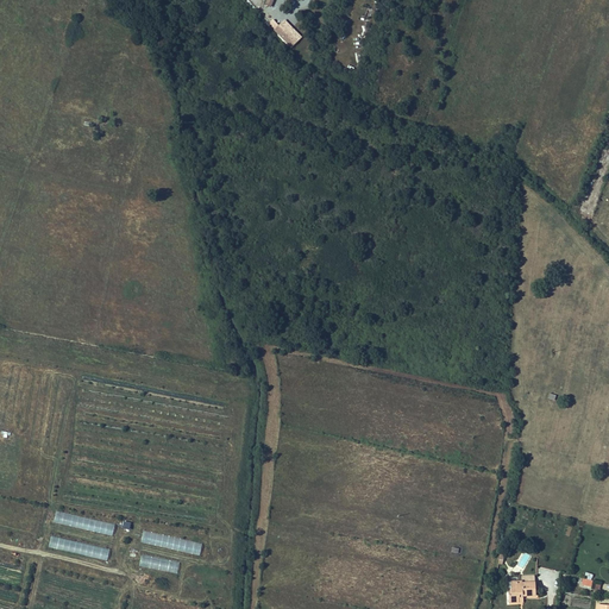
[(282,22),(278,25),(272,19),(268,24),(290,48),(299,39),(282,22)]
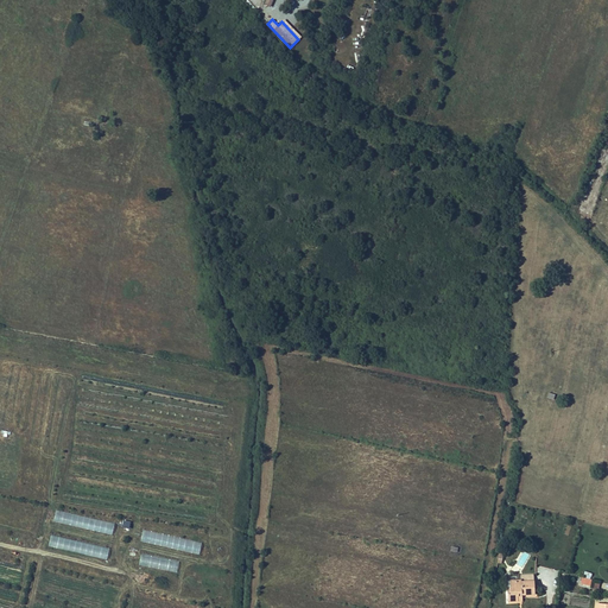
[(115,523),(56,511),(54,523),(112,534),(115,523)]
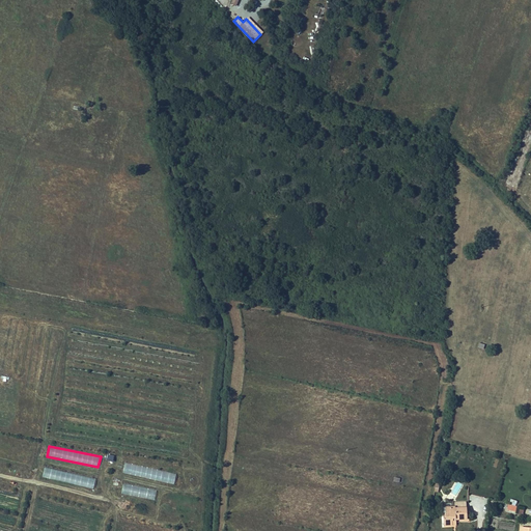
[(126,463),(123,473),(174,484),(176,473),(126,463)]
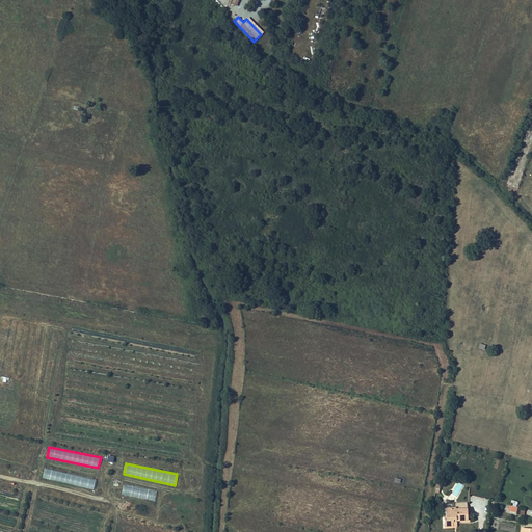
[(96,479),(45,469),(43,479),(94,489),(96,479)]
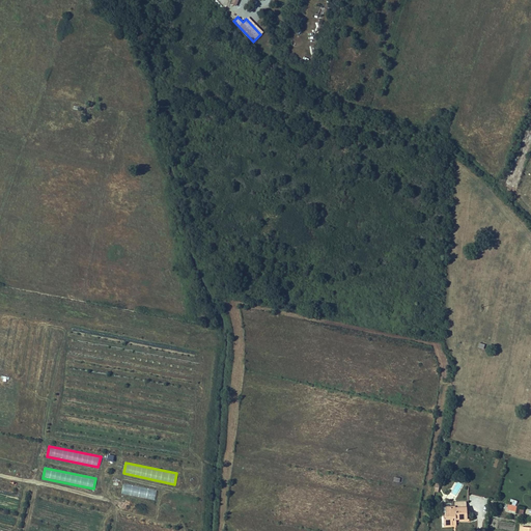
[(120,494),(155,500),(157,491),(122,484),(120,494)]
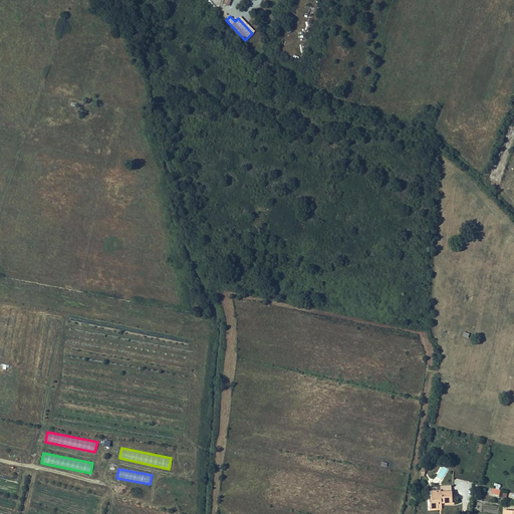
[(429,509),(438,508),(438,505),(441,505),(441,503),(454,503),(453,491),(451,491),(451,486),(440,487),(440,491),(428,492),(429,509)]
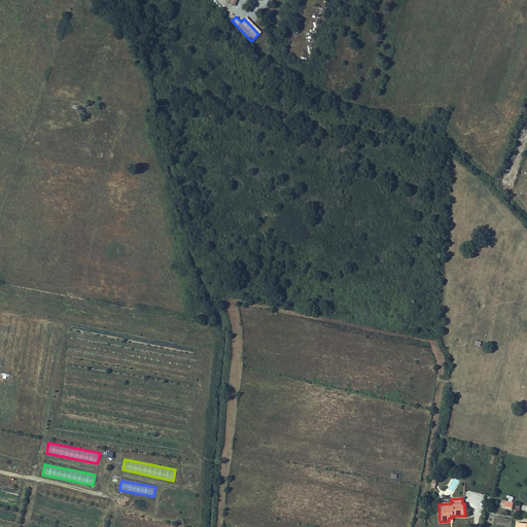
All buildings are outlined.
